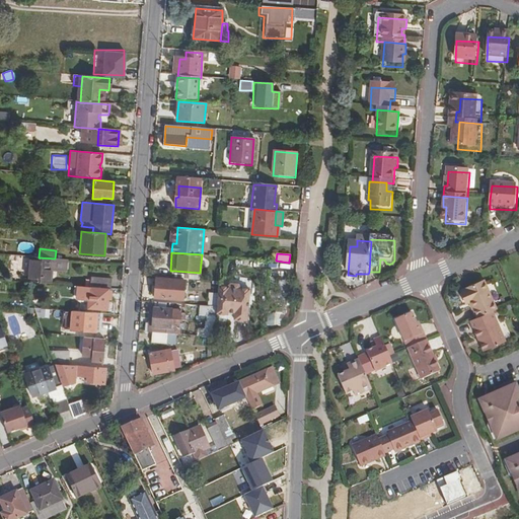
[(27,282),(50,284),(51,271),(66,272),(66,260),(55,258),(39,257),(29,256),(27,282)]
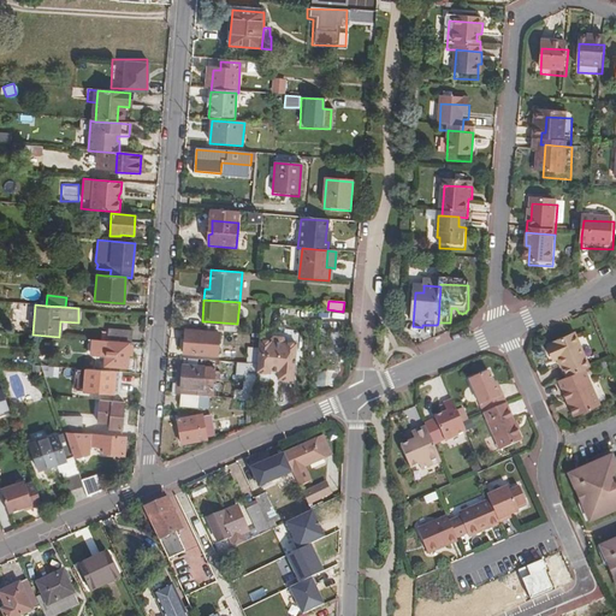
[(207,321),(206,330),(236,332),(237,324),(207,321)]
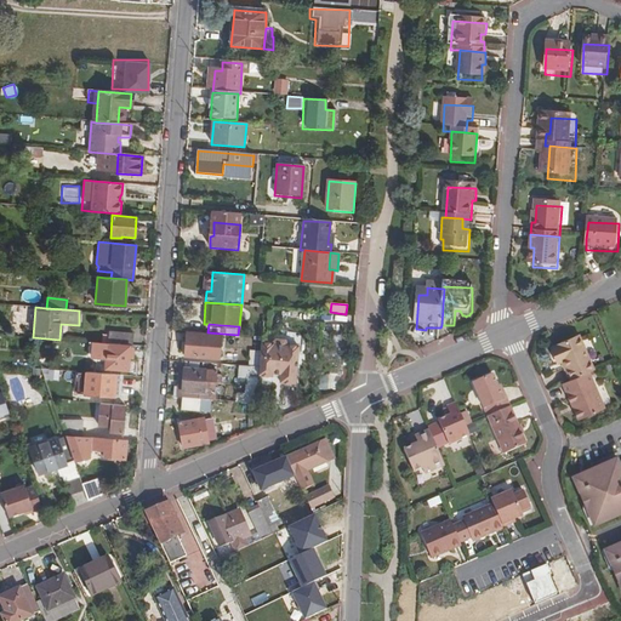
[(108,343),(132,345),(134,334),(109,332),(108,343)]
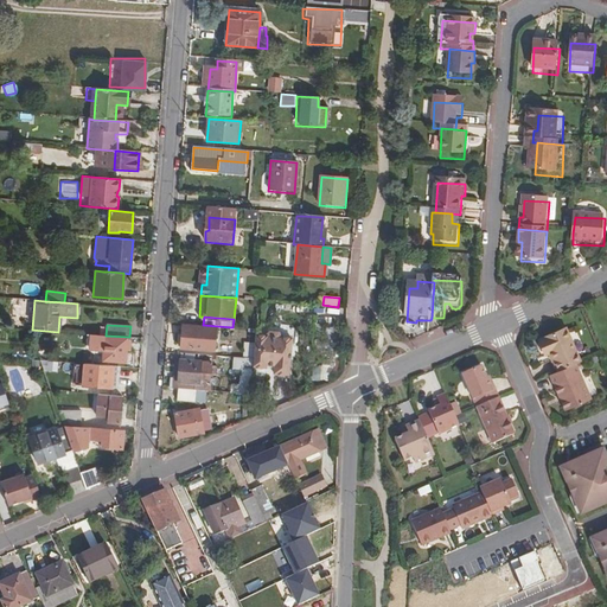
[(202,326),(181,325),(179,349),(200,350),(202,326)]
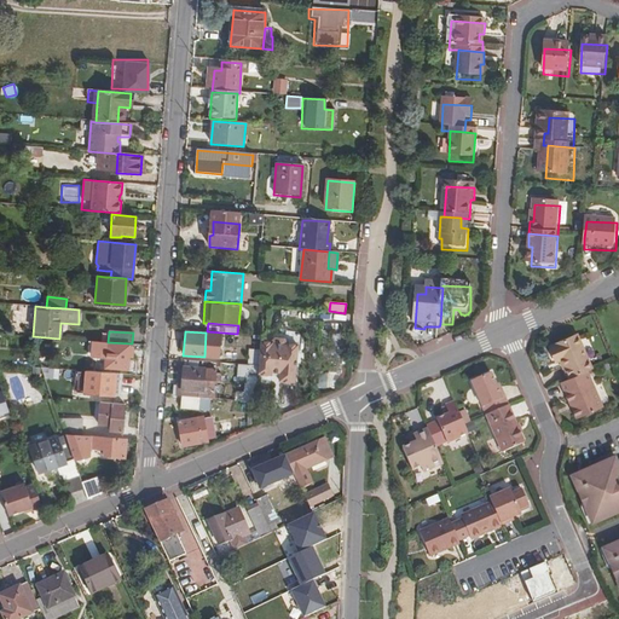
[(553,353),(568,387),(589,377),(594,375),(579,342),(553,353)]
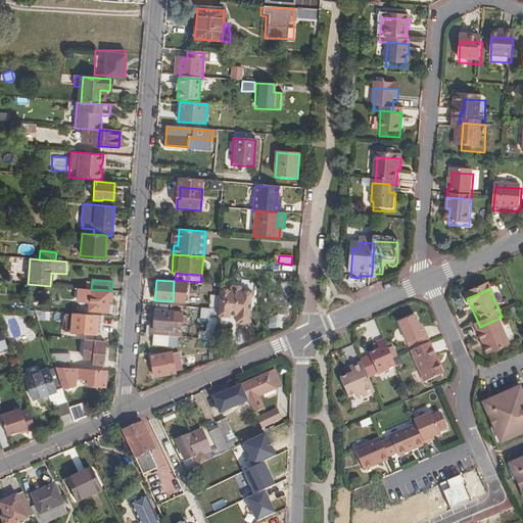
[(109,291),(89,290),(88,311),(107,312),(109,291)]
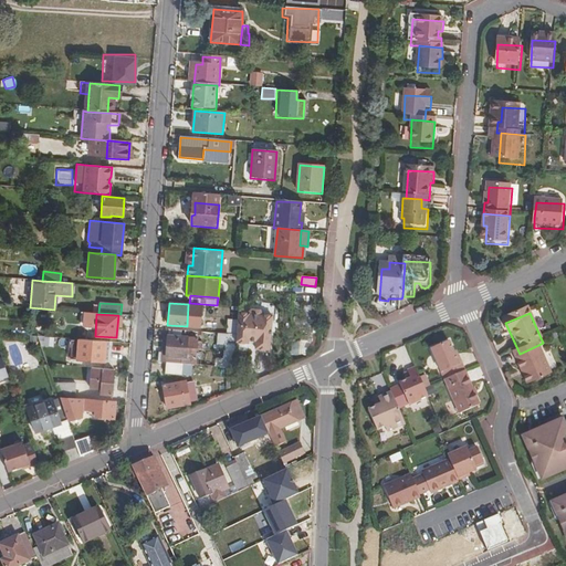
[(196,358),(197,337),(167,334),(165,356),(196,358)]
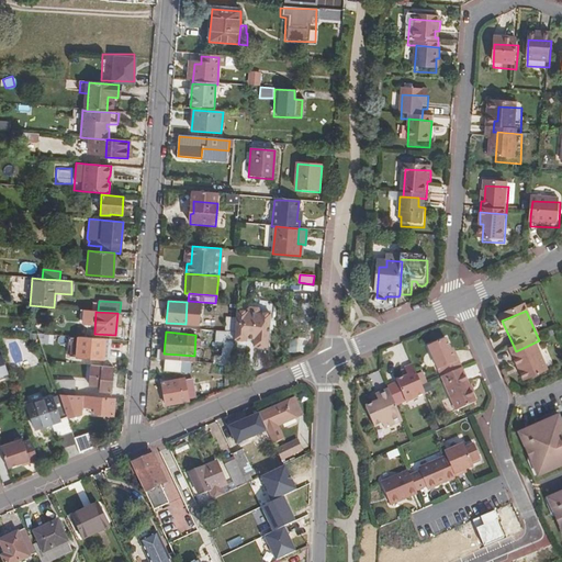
[(110,339),(77,336),(76,357),(109,359),(110,339)]
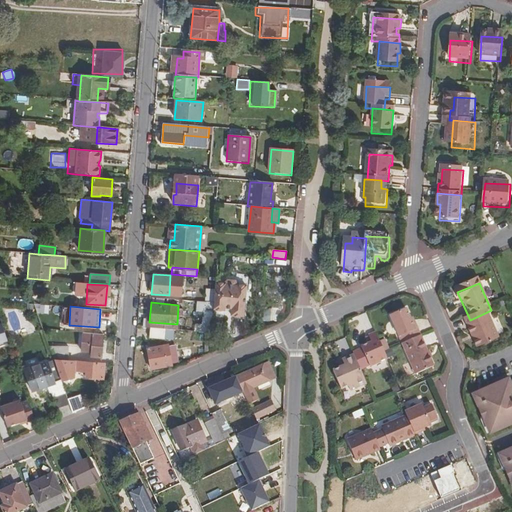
[(278,309),(262,308),(262,320),(278,320),(278,309)]
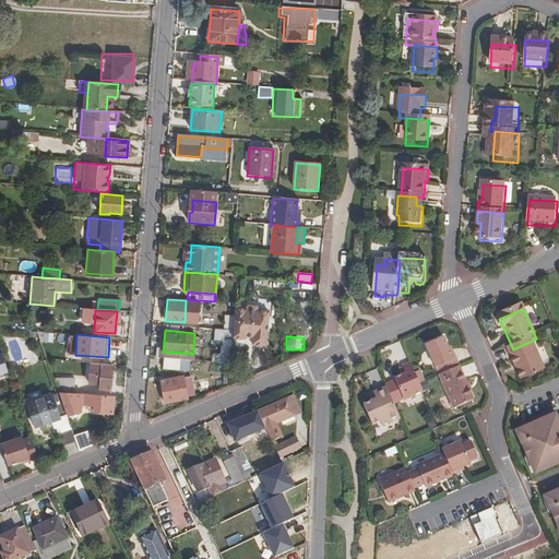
[(225,339),(224,361),(225,361),(230,363),(233,340),(225,339)]
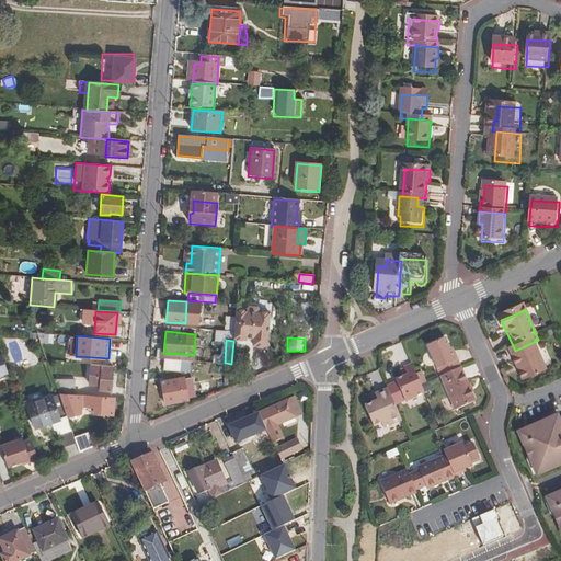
[(515,351),(510,353),(525,386),(549,375),(534,342),(515,351)]
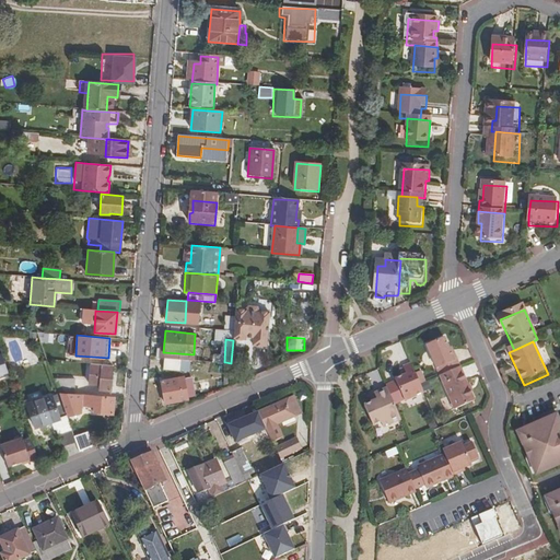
[(441,382),(462,372),(458,365),(455,368),(445,345),(428,352),(441,382)]
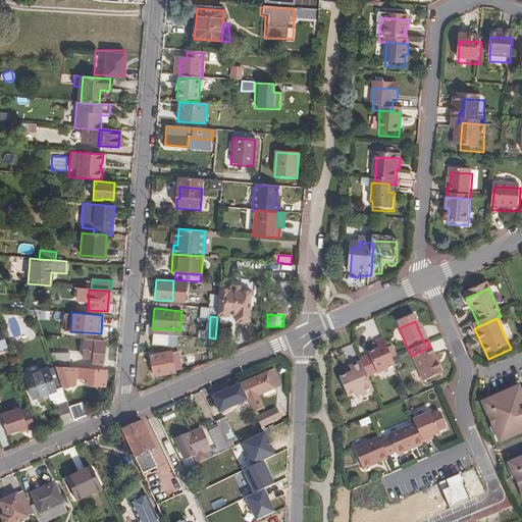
[(166,334),(152,333),(152,345),(165,346),(166,334)]
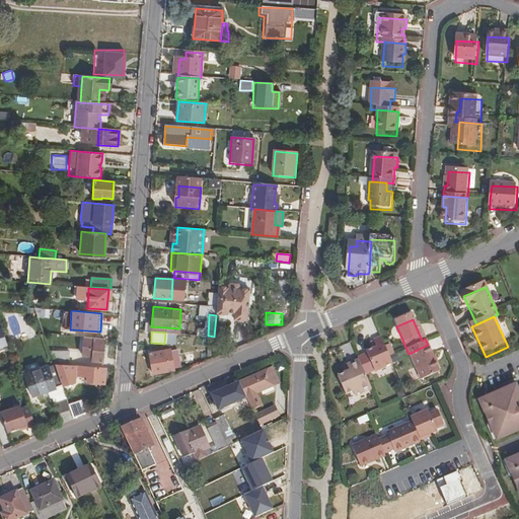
[(49,352),(43,335),(40,336),(49,360),(52,360),(49,352)]
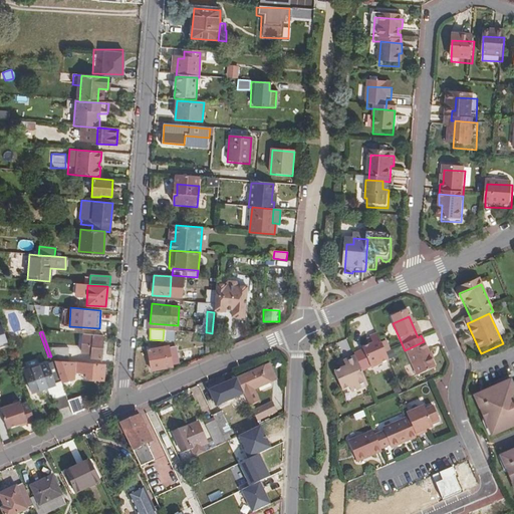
[(102,334),(82,333),(81,352),(91,353),(90,357),(101,358),(102,334)]
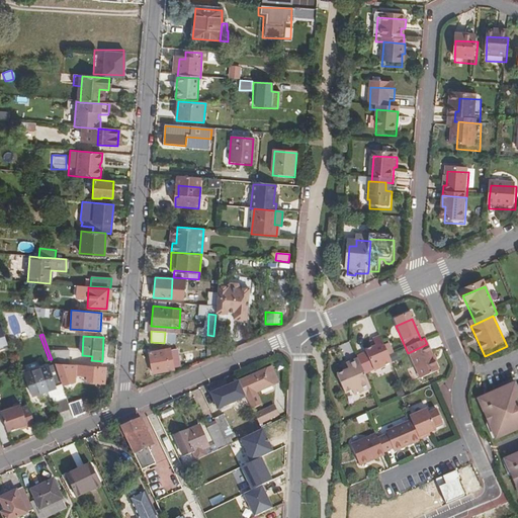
[(390,360),(381,342),(374,346),(376,352),(366,357),(375,375),(394,367),(390,360)]
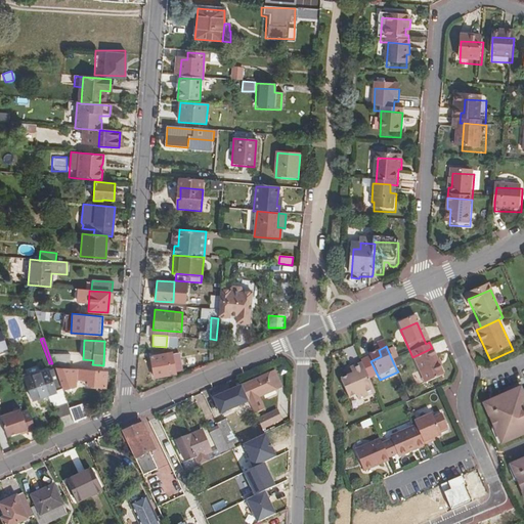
[(432,348),(412,357),(427,389),(445,380),(432,348)]
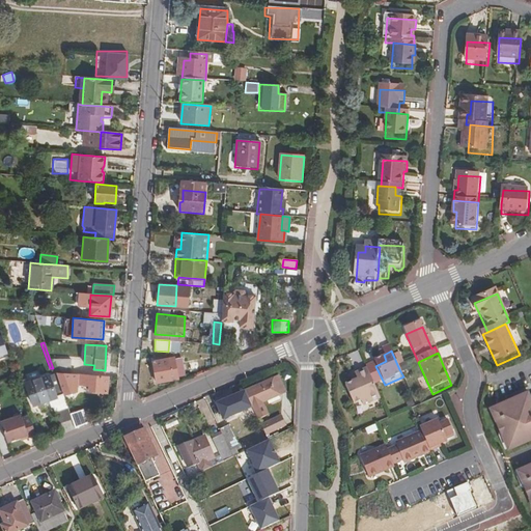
[(173,356),(151,360),(156,383),(177,379),(173,356)]
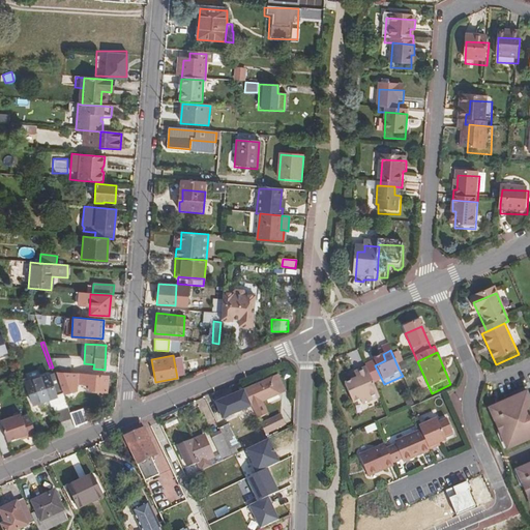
[(69,359),(50,359),(53,367),(55,372),(62,373),(69,373),(69,359)]
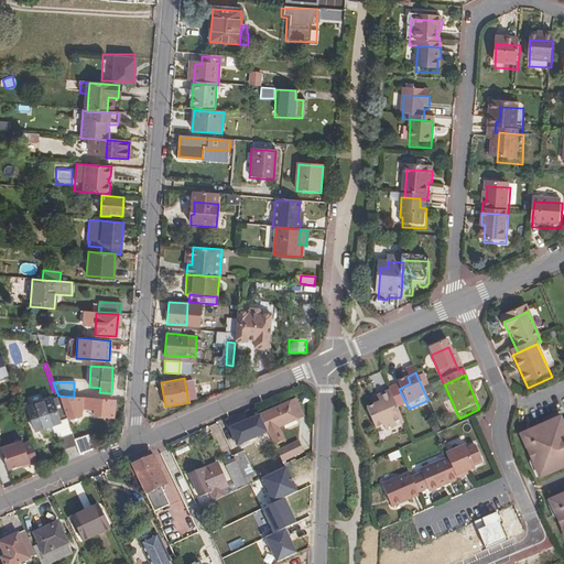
[(82,413),(82,408),(95,409),(95,415),(106,415),(112,416),(114,410),(114,400),(74,397),(66,397),(58,396),(58,397),(66,418),(73,419),(78,416),(82,413)]
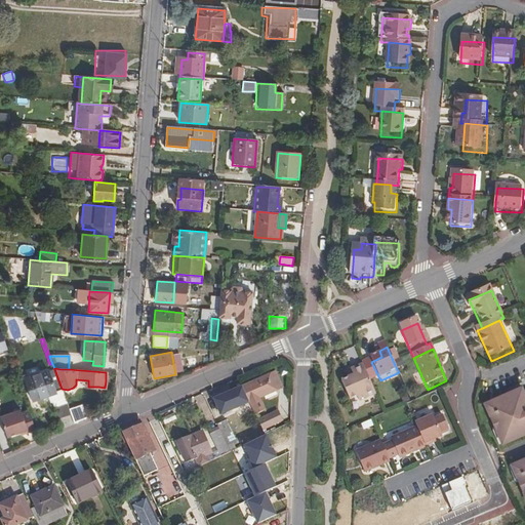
[(54,392),(62,390),(62,389),(54,369),(48,371),(47,370),(25,377),(28,386),(29,390),(32,401),(48,396),(55,393),(54,392)]
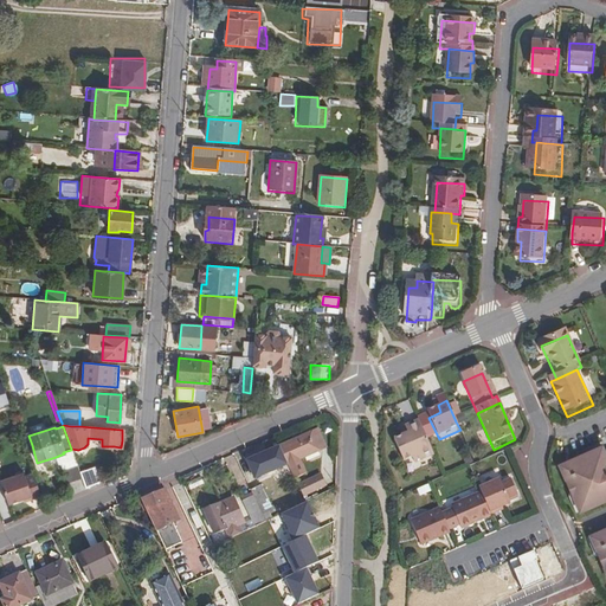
[(436,459),(421,426),(407,433),(410,439),(395,445),(405,466),(414,463),(417,468),(436,459)]
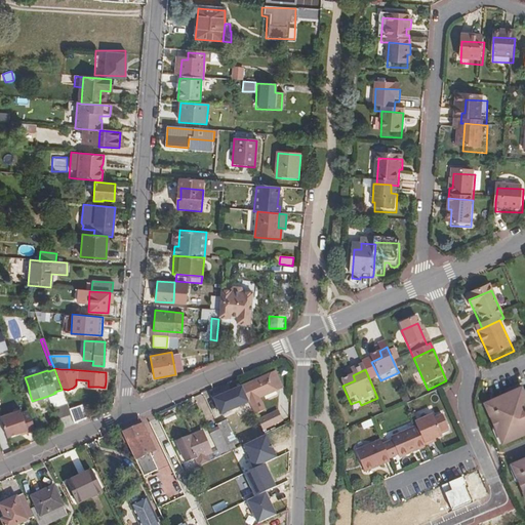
[(269,374),(241,387),(248,402),(250,401),(255,414),(266,409),(259,397),(276,391),(269,374)]
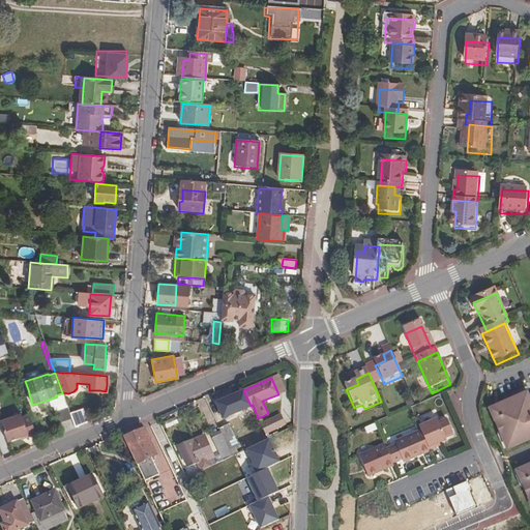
[(223,418),(251,406),(243,390),(215,402),(223,418)]
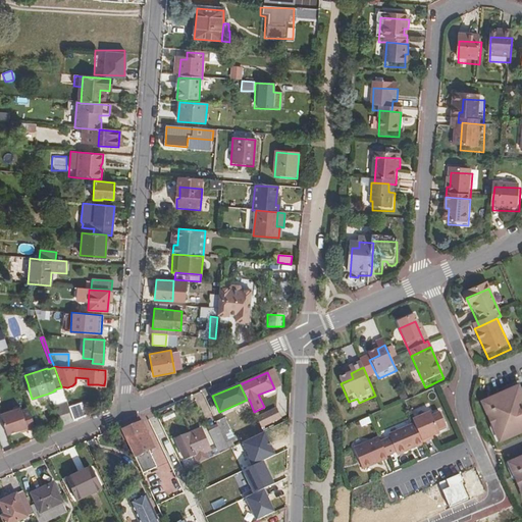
[(52,399),(53,402),(65,399),(61,387),(54,389),(55,390),(48,394),(50,400),(52,399)]
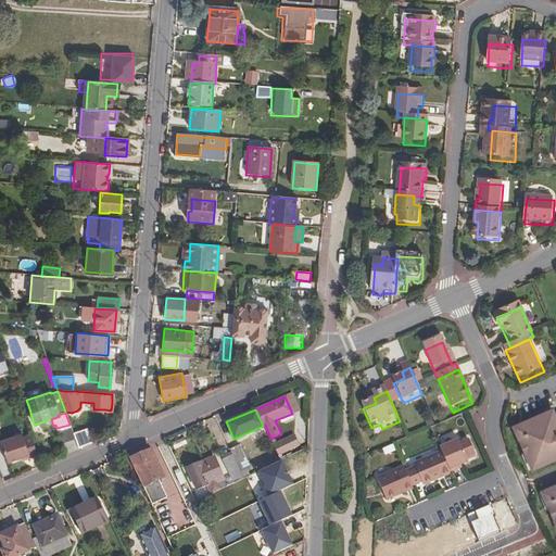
[(555,416),(555,415),(516,432),(522,447),(528,445),(534,459),(529,463),(534,476),(555,466),(555,493),(544,498),(551,514),(555,510),(555,416)]
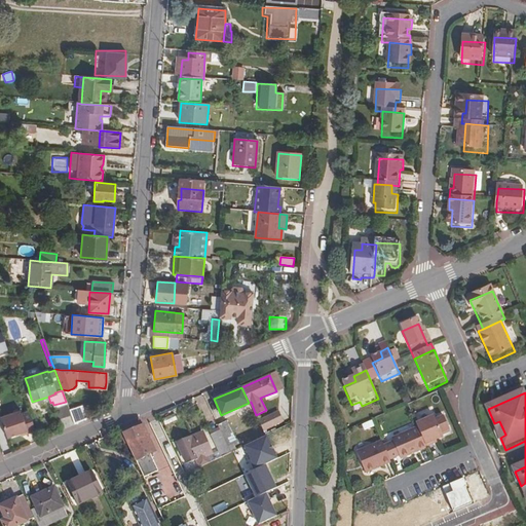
[(58,419),(71,415),(66,402),(53,405),(58,419)]
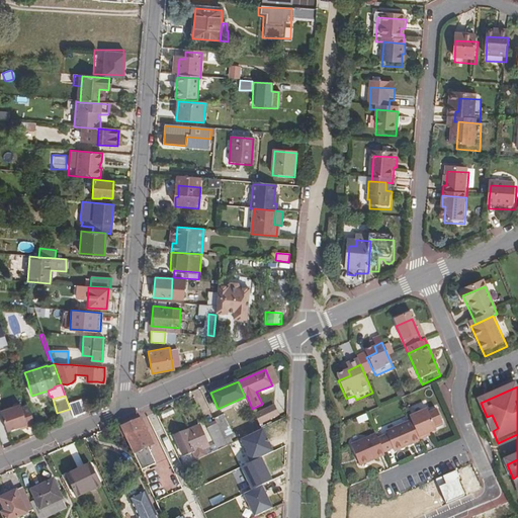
[(71,401),(72,413),(81,412),(80,400),(71,401)]
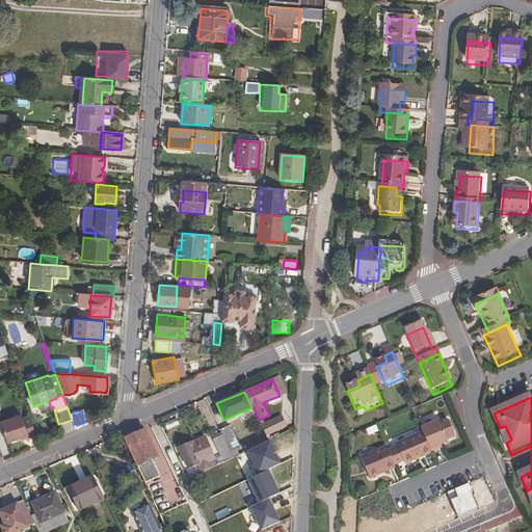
[(1,421),(0,421),(0,423),(6,443),(26,436),(27,439),(35,435),(29,416),(21,418),(20,415),(14,417),(1,421)]
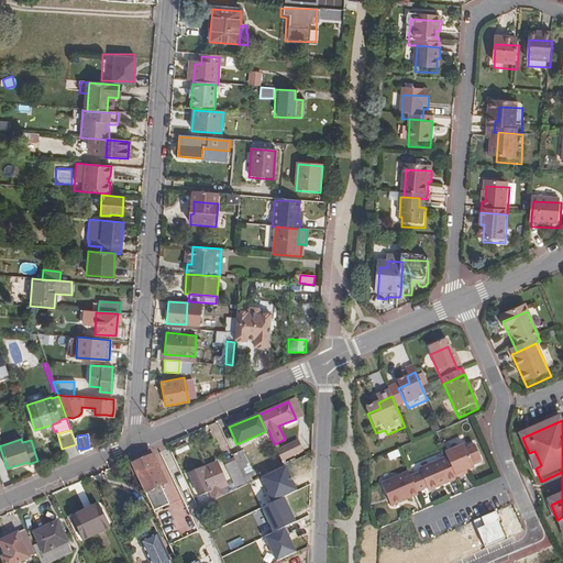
[(297,441),(276,450),(282,461),(301,452),(297,441)]
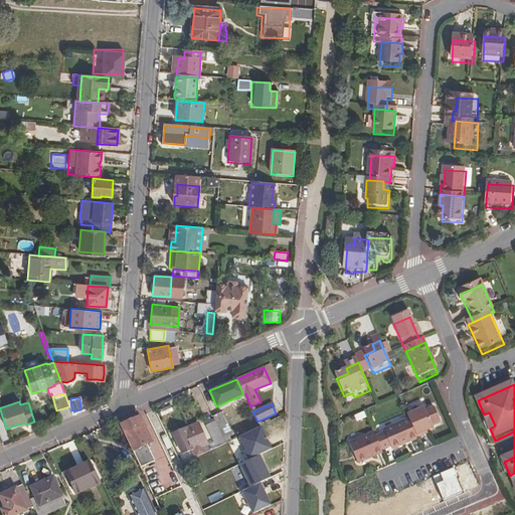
[(411,423),(419,442),(425,439),(424,437),(427,436),(436,433),(434,428),(442,425),(436,411),(427,415),(426,411),(409,418),(411,423)]
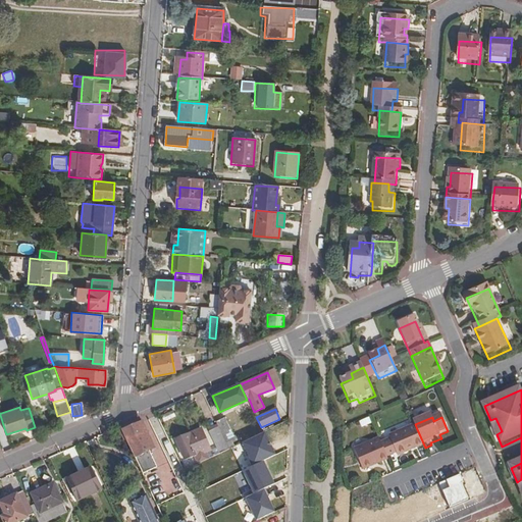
[(153,447),(140,418),(119,426),(142,472),(156,466),(148,450),(153,447)]
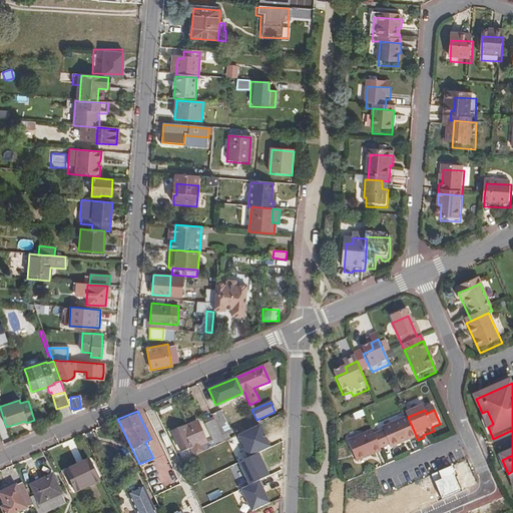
[(219,411),(211,414),(213,419),(222,438),(230,434),(219,411)]
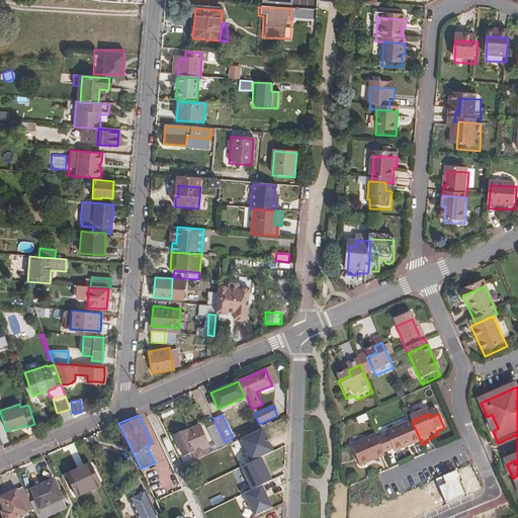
[(172,437),(180,453),(190,448),(193,452),(192,452),(195,459),(227,445),(225,442),(216,423),(206,427),(214,442),(207,445),(200,430),(194,433),(191,428),(172,437)]
